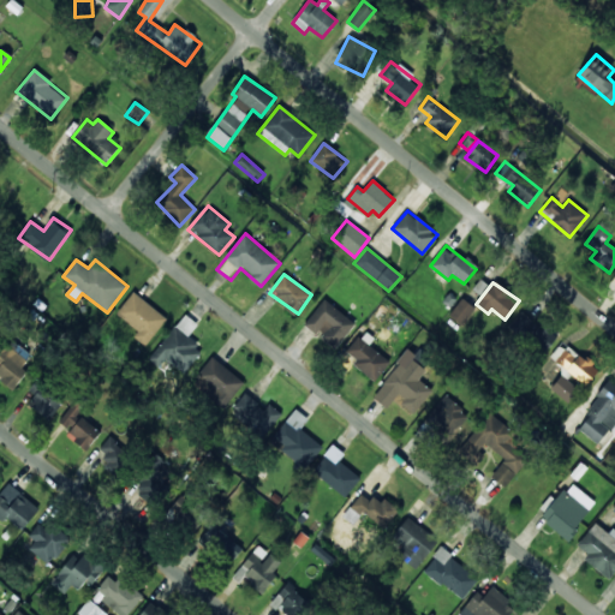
[(133,338),(147,347),(167,317),(132,292),(117,315),(138,330),(133,338)]
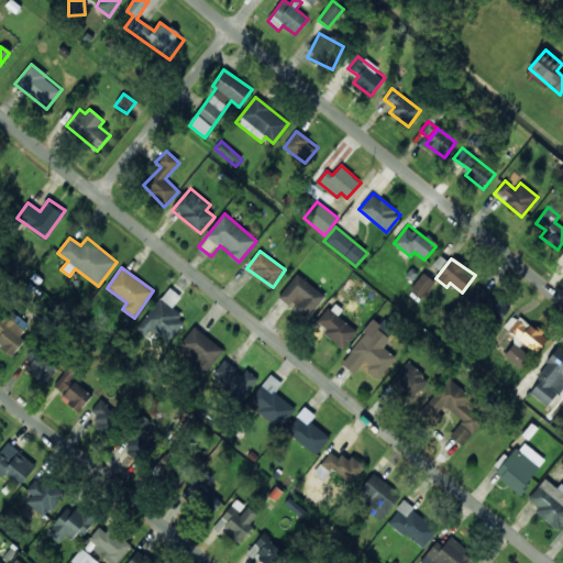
[(435,283),(423,273),(411,288),(422,298),(435,283)]
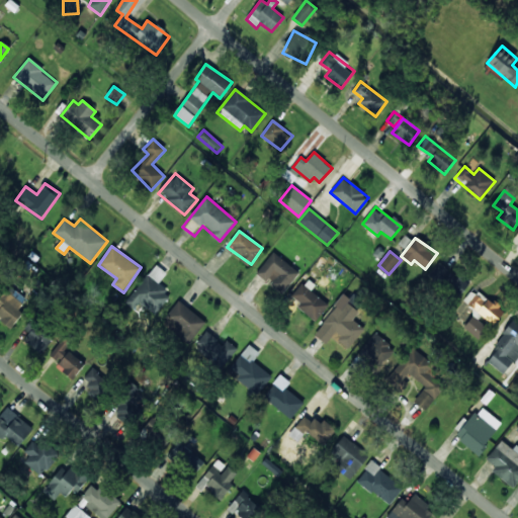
[(299,273),(274,252),(257,272),(282,293),(299,273)]
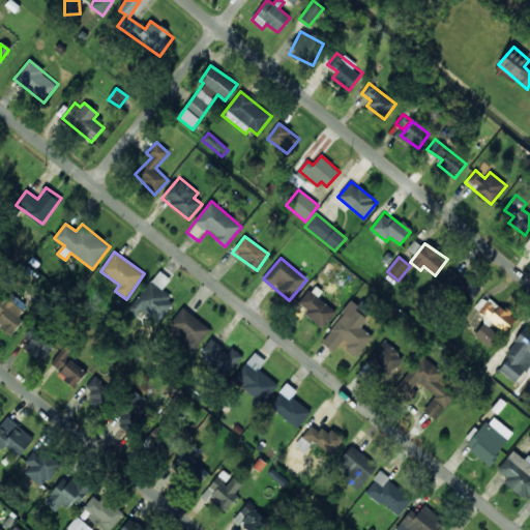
[(440,281),(468,304),(479,291),(451,267),(440,281)]
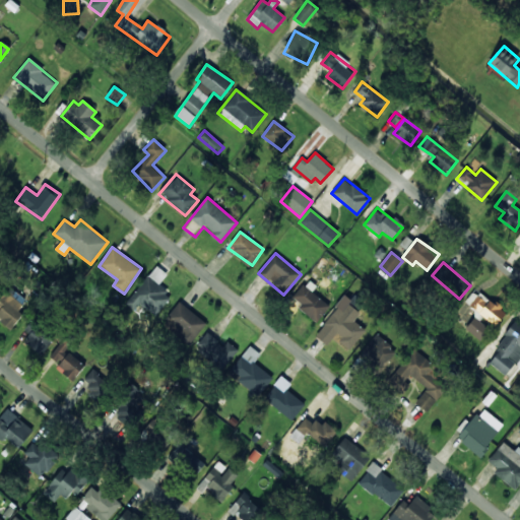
[(156,317),(172,296),(158,285),(167,274),(155,265),(126,305),(134,311),(139,304),(156,317)]
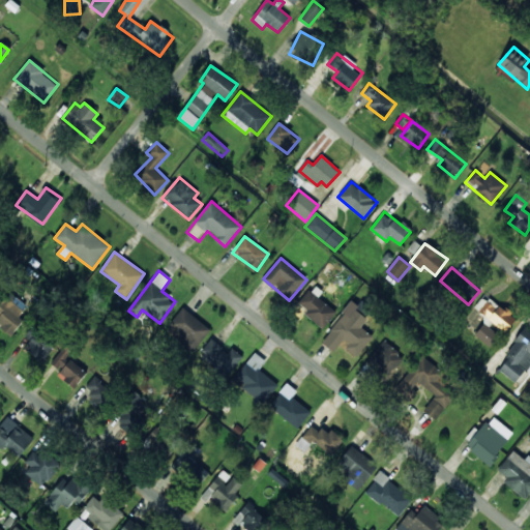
[(318,297),(323,292),(314,285),(299,303),(306,310),(303,314),(323,329),(336,312),(318,297)]
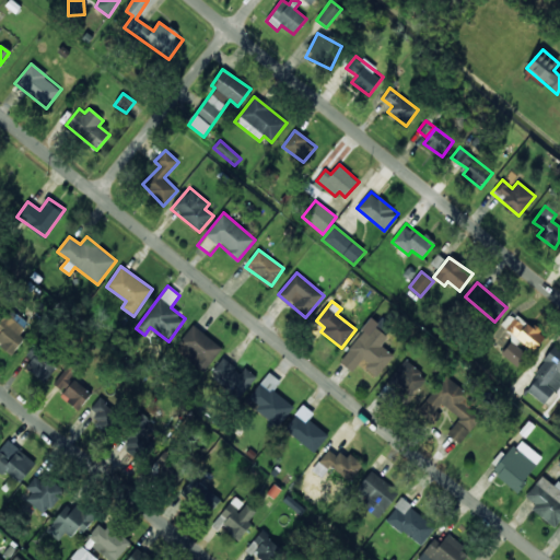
[(28,324),(12,310),(0,322),(0,334),(0,335),(0,345),(11,354),(25,339),(20,334),(28,324)]
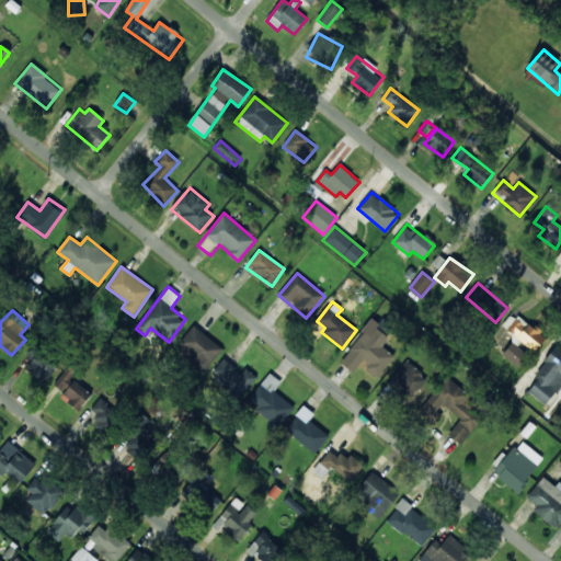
[(547,338),(513,311),(502,327),(535,352),(547,338)]
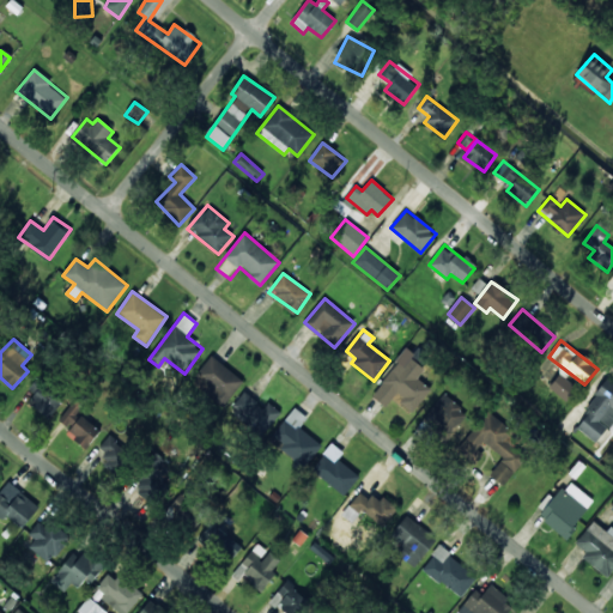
[(371,396),(388,408),(394,400),(413,414),(431,389),(418,378),(426,366),(405,351),(371,396)]
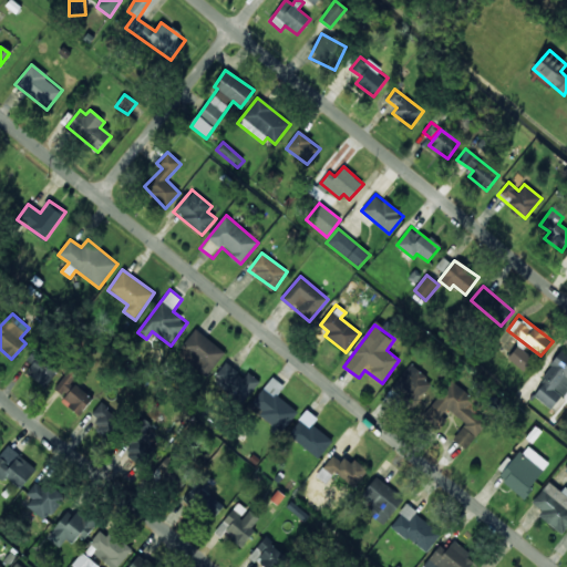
[(208,374),(225,352),(195,330),(178,352),(208,374)]
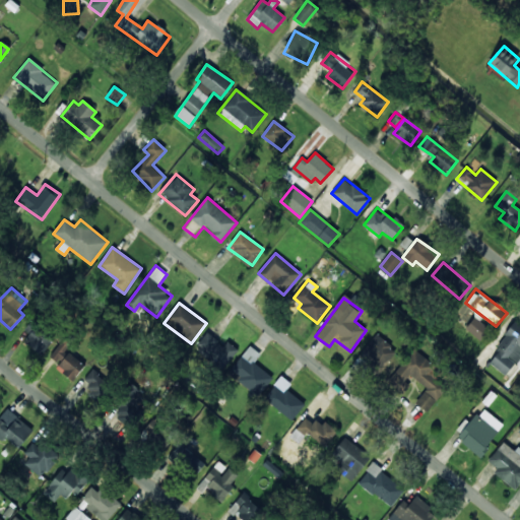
[(480,340),(490,330),(475,317),(465,328),(480,340)]
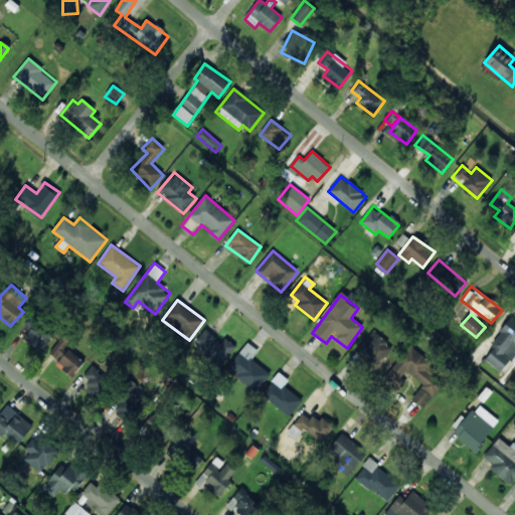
[(24,328),(29,330),(23,340),(42,351),(55,330),(31,316),(24,328)]
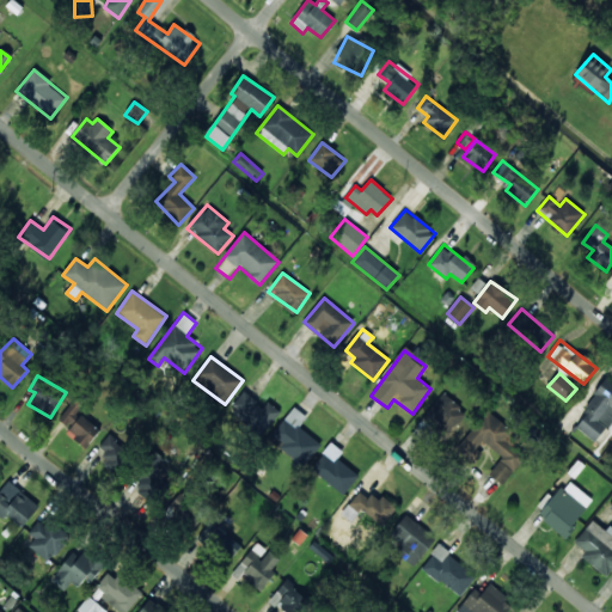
[(574,426),(597,442),(609,426),(611,428),(611,383),(607,379),(574,426)]
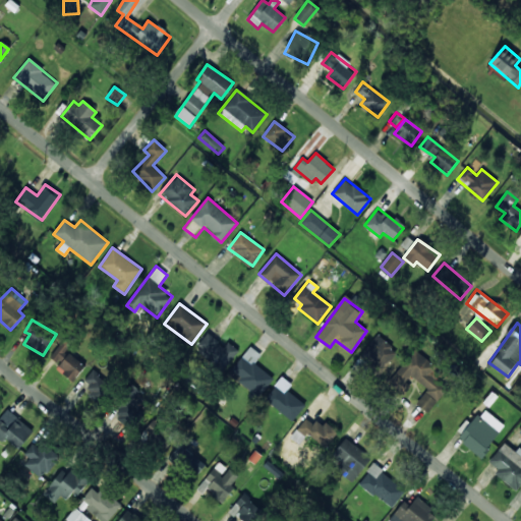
[(226,368),(239,351),(228,342),(225,346),(207,333),(196,346),(226,368)]
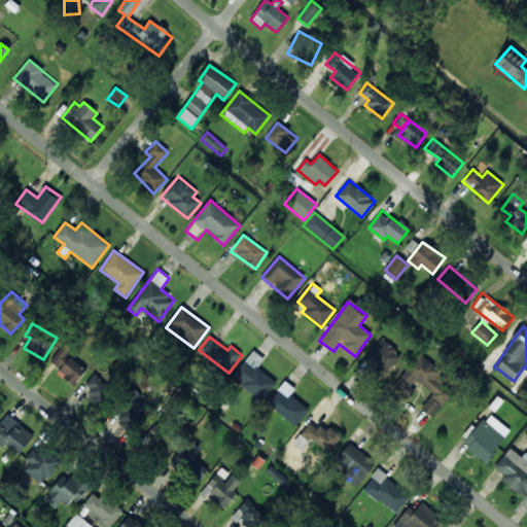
[(385,374),(399,352),(381,339),(365,360),(385,374)]
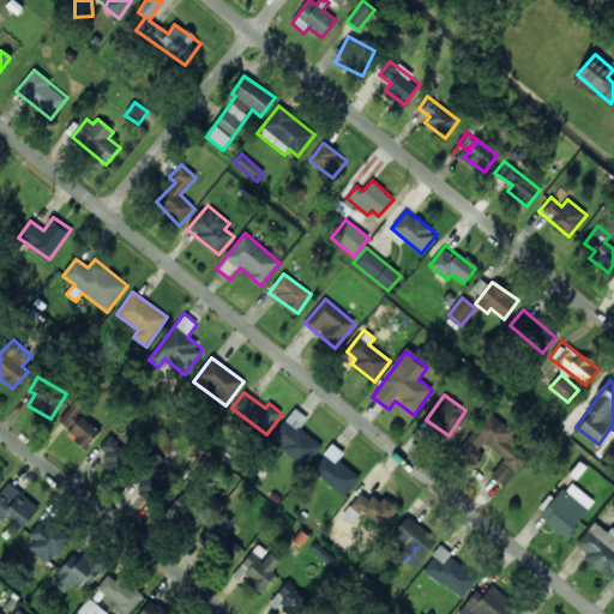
[(59,420),(70,428),(83,413),(72,404),(59,420)]
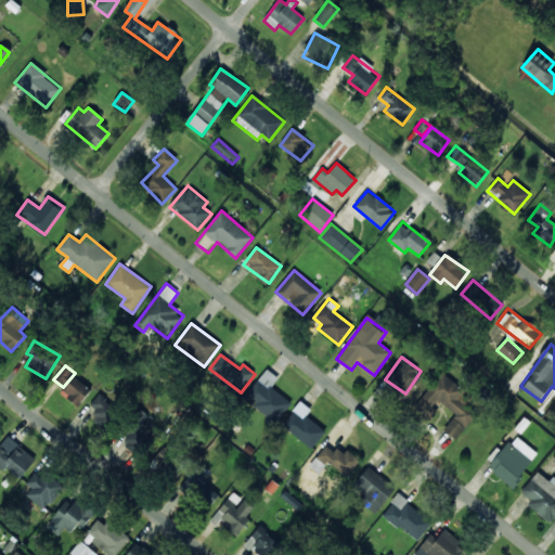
[(271,387),(279,378),(267,369),(244,398),(275,424),(292,403),(271,387)]
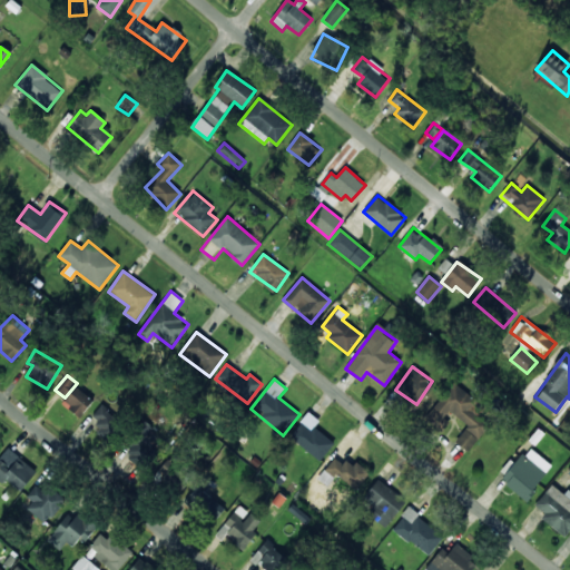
[(469,425),(455,442),(469,452),(494,419),(451,385),(429,414),(441,423),(450,411),(469,425)]
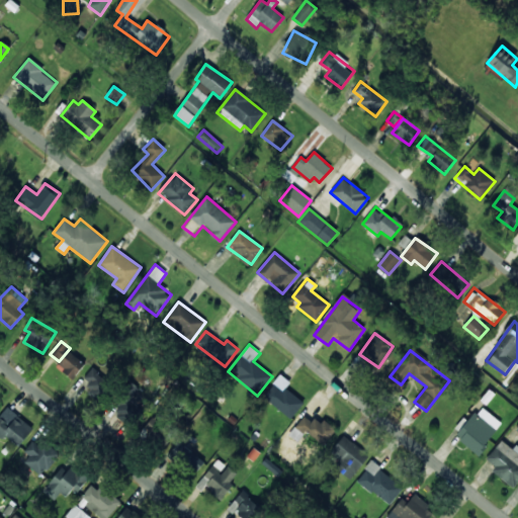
[(74,379),(85,363),(68,351),(57,368),(74,379)]
